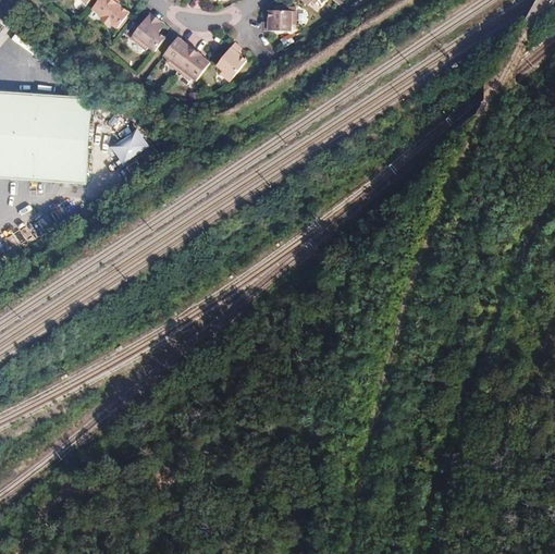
[(114,9),(116,5),(111,2),(113,0),(96,0),(88,11),(97,19),(98,24),(101,27),(108,26),(113,31),(124,16),(114,9)]
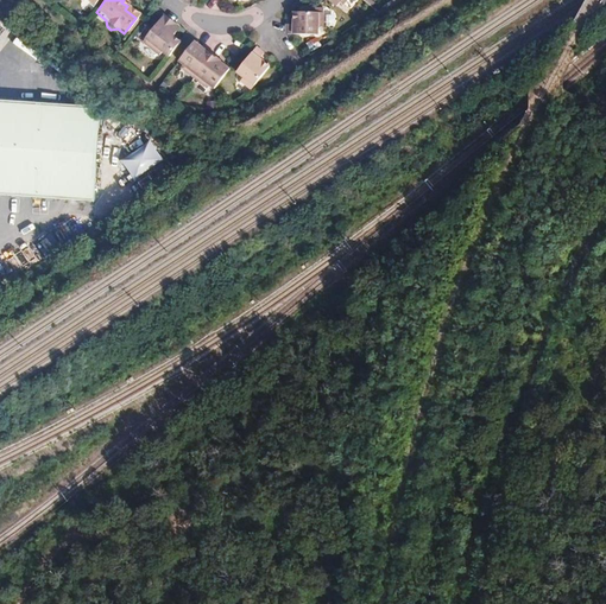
[(158,50),(166,56),(178,42),(170,35),(171,32),(168,30),(172,24),(162,14),(140,40),(157,53),(158,50)]
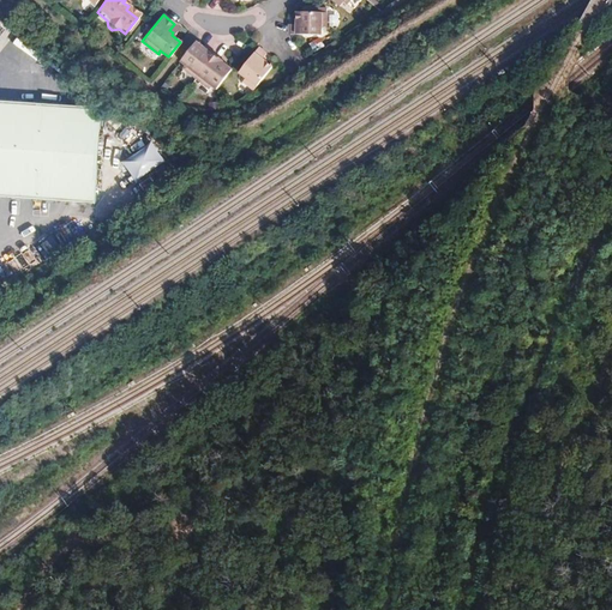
[(294,14),(294,22),(297,24),(297,28),(287,26),(287,36),(319,36),(319,29),(324,29),(325,14),(294,14)]
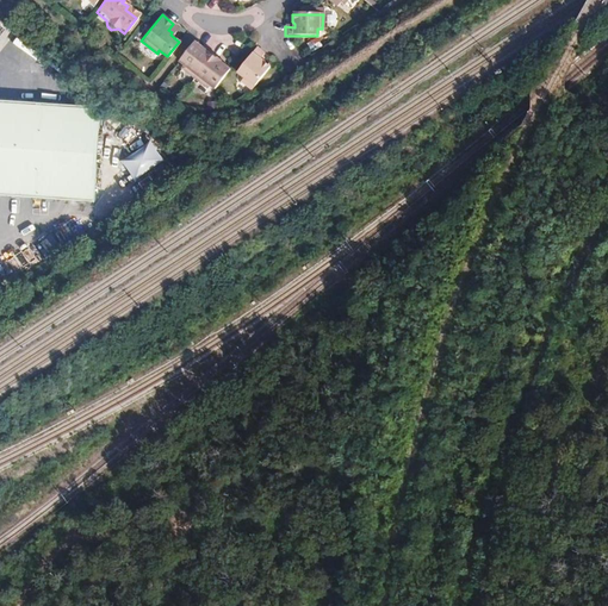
[(180,67),(193,76),(211,54),(193,41),(179,60),(182,63),(180,67)]
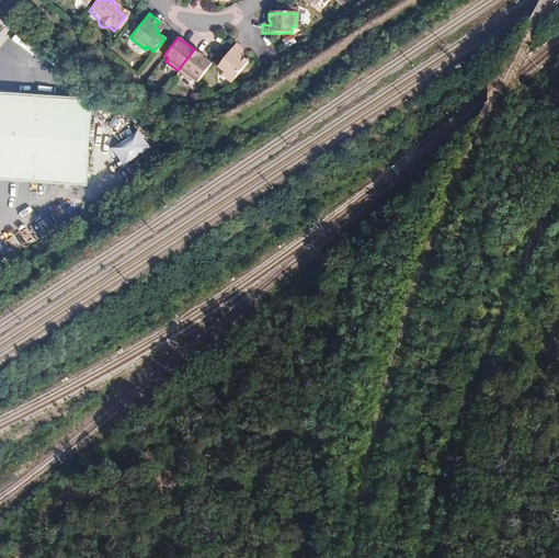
[(242,47),(236,42),(217,66),(223,70),(219,73),(230,82),(248,60),(242,56),(241,55),(240,57),(237,54),(242,47)]
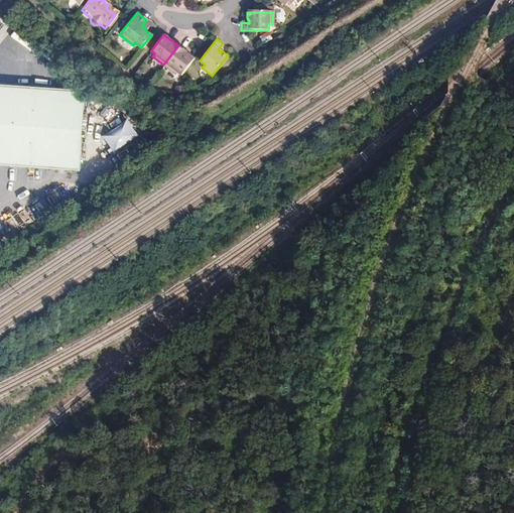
[(180,74),(194,57),(184,50),(185,48),(179,43),(178,45),(163,65),(173,73),(175,70),(180,74)]
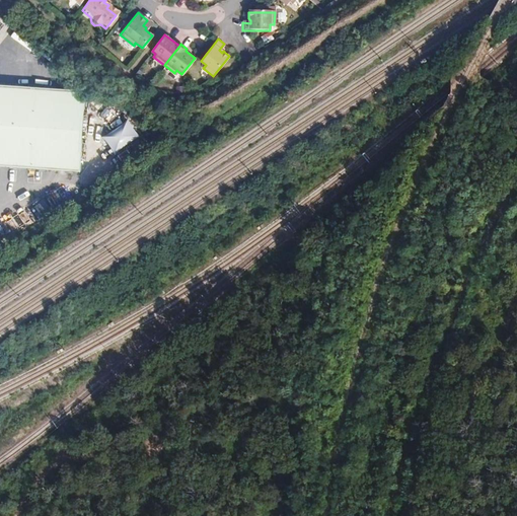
[(224,52),(228,47),(224,44),(219,50),(222,53),(223,51),(224,52)]
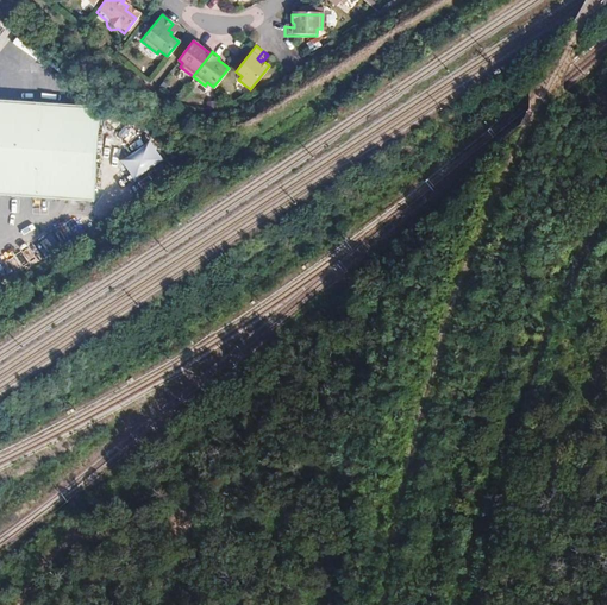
[(0,183),(95,189),(101,93),(0,87),(0,183)]
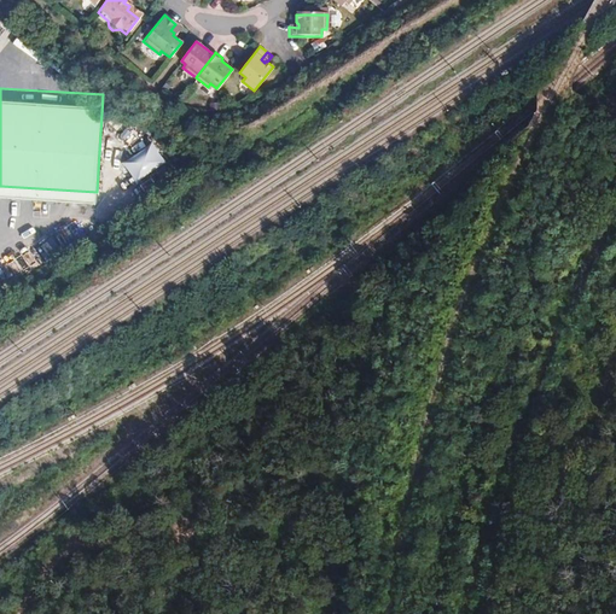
[(137,179),(169,163),(158,141),(127,157),(137,179)]
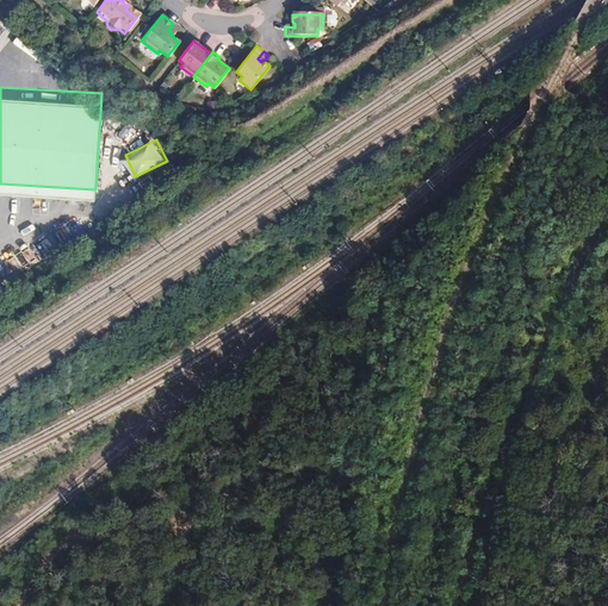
[(20,251),(33,261),(43,248),(30,239),(20,251)]
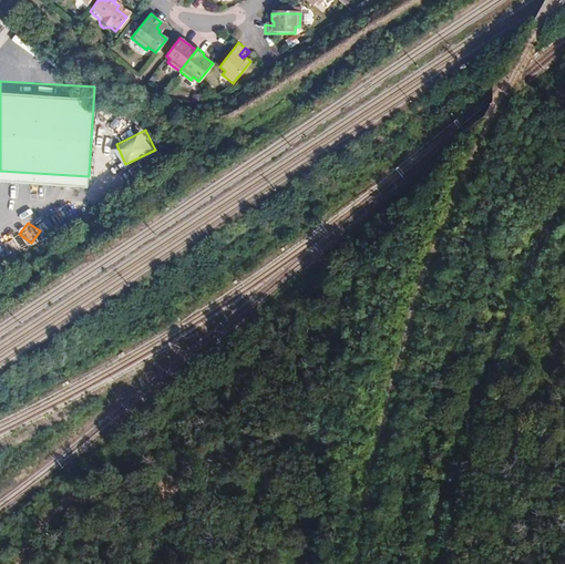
All buildings are outlined.
